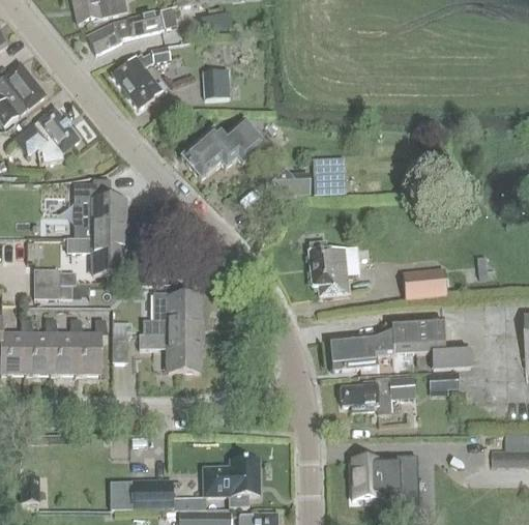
[(72,0),(77,23),(127,12),(124,0),(118,0),(72,0)]
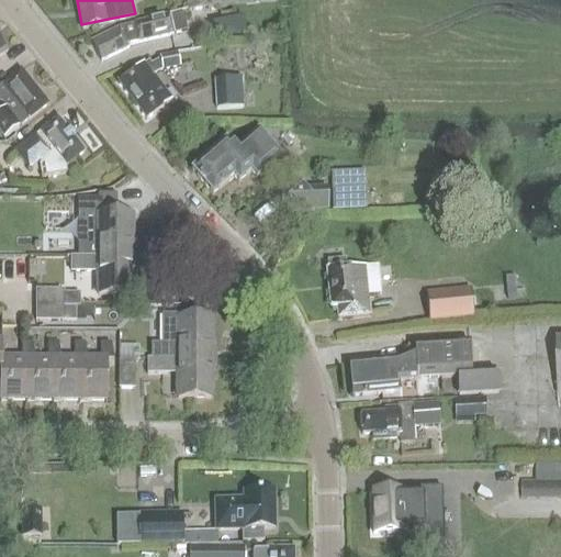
[(189,28),(182,7),(120,24),(93,37),(103,56),(137,40),(175,32),(189,28)]
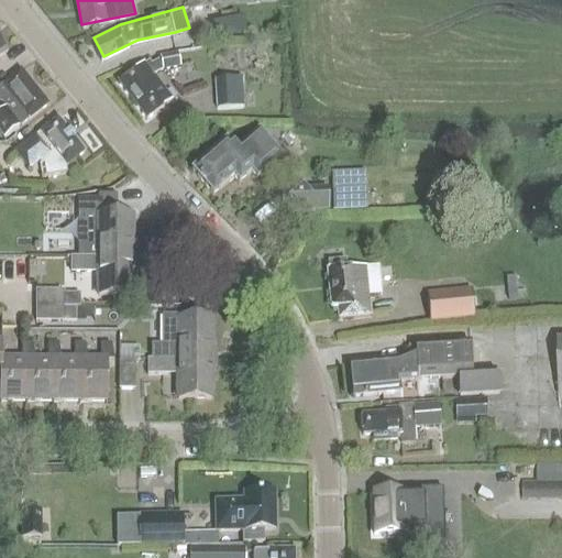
[(120,79),(133,97),(147,117),(176,95),(172,88),(168,90),(155,73),(163,67),(180,64),(178,51),(161,53),(161,56),(153,62),(151,58),(146,62),(145,59),(120,79)]
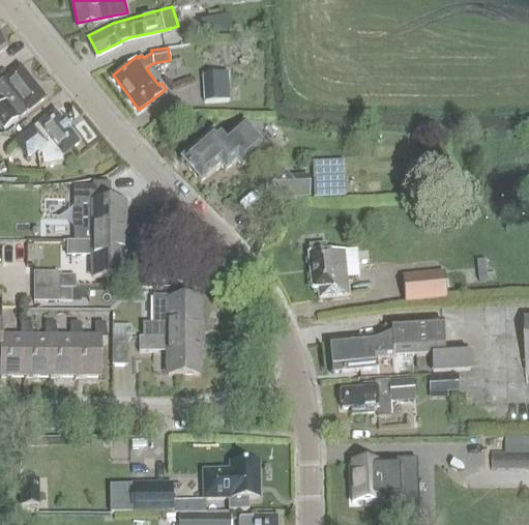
[(0,80),(0,86),(8,97),(0,103),(0,122),(4,127),(46,95),(21,64),(0,80)]
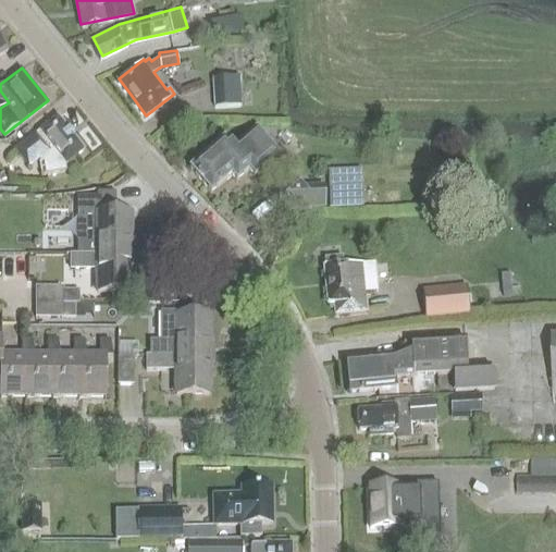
[(243,102),(242,73),(213,74),(214,103),(243,102)]
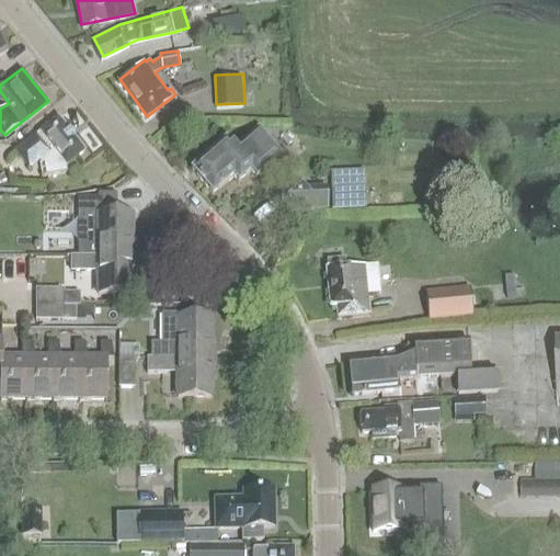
[(58,115),(15,148),(25,161),(40,158),(43,174),(67,170),(66,163),(84,148),(58,115)]
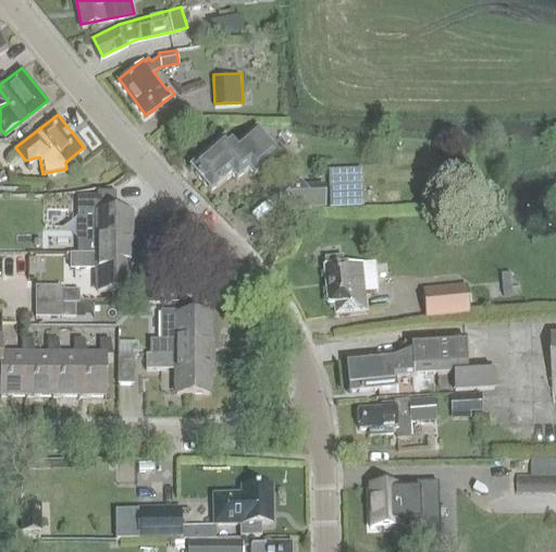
[(227,137),(193,167),(212,191),(234,173),(238,180),(251,169),(257,175),(281,156),(260,130),(236,149),(227,137)]
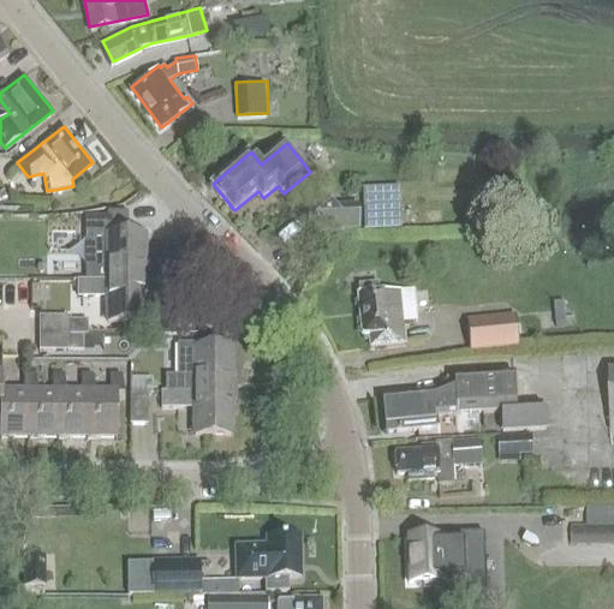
[(399,184),(364,185),(365,206),(367,225),(400,224),(399,204),(399,184)]
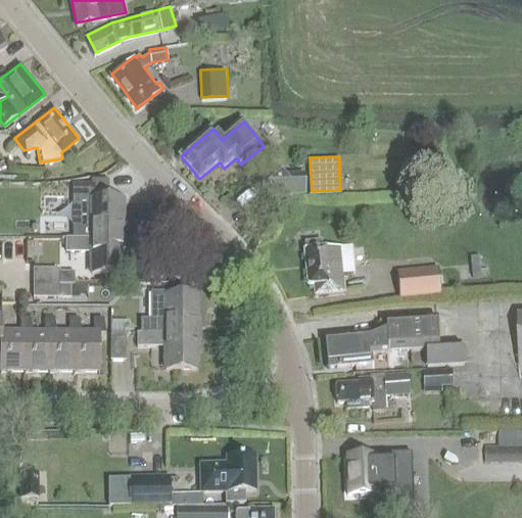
[(281,171),(273,161),(252,180),(270,199),(276,193),(305,192),(305,171),(281,171)]
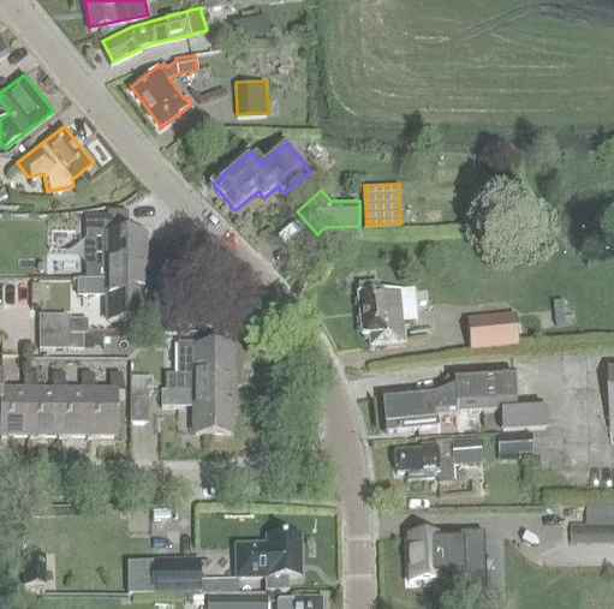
[(108,214),(108,220),(127,220),(127,209),(108,209),(108,214)]
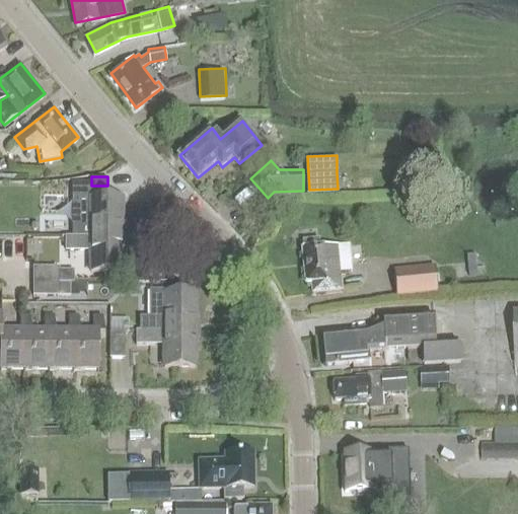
[(35,201),(61,202),(61,188),(35,187),(35,201)]
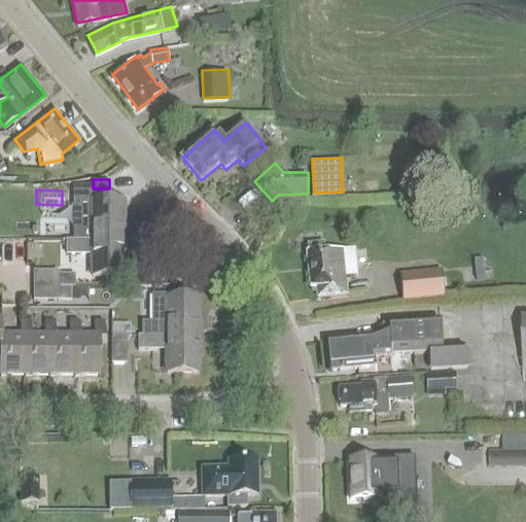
[(76,230),(76,239),(124,239),(124,202),(94,202),(94,230),(76,230)]
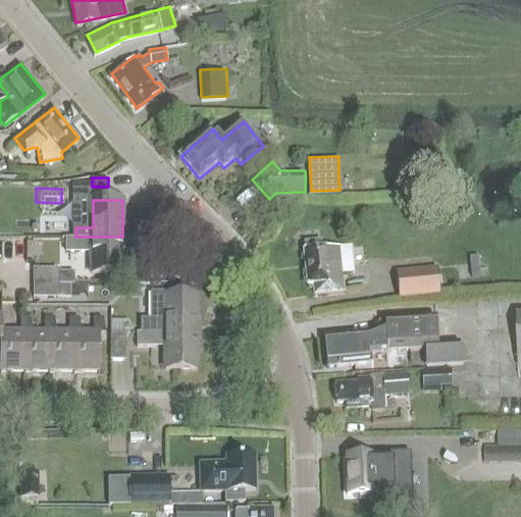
[(122,237),(75,237),(75,238),(66,237),(66,250),(92,250),(92,272),(122,272),(122,237)]
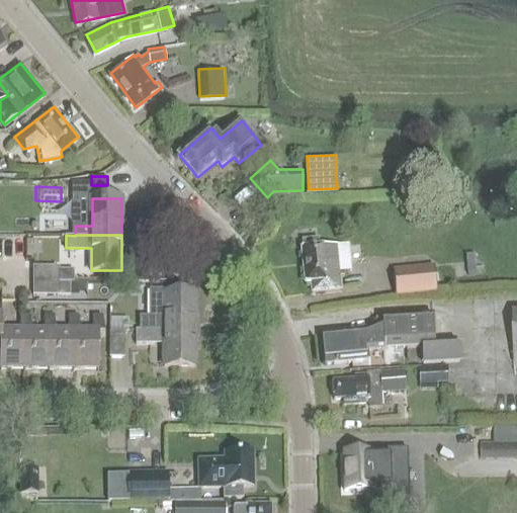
[(302,246),(305,280),(311,280),(312,289),(341,287),(340,273),(344,273),(344,269),(339,269),(337,243),(320,244),(319,236),(303,238),(304,246),(302,246)]
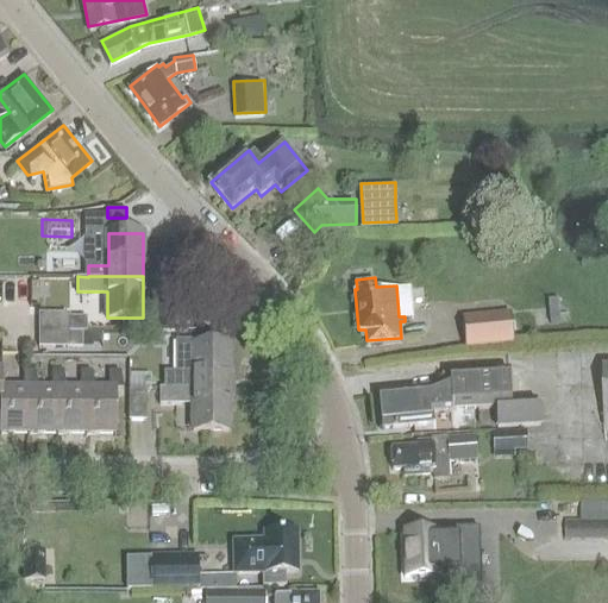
[(70,309),(38,308),(38,325),(70,325),(70,309)]
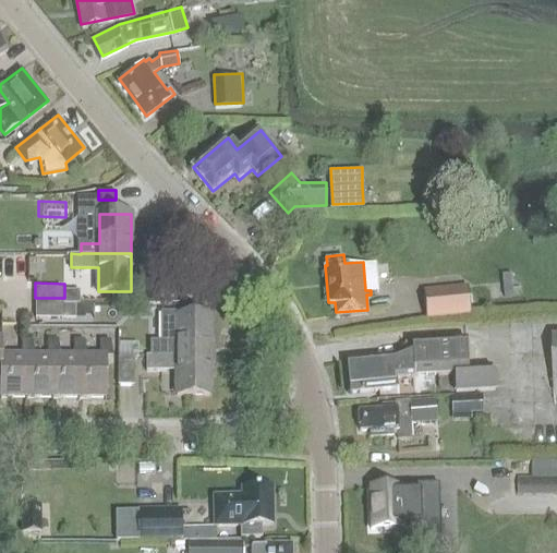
[(470,314),(468,285),(424,289),(426,317),(470,314)]
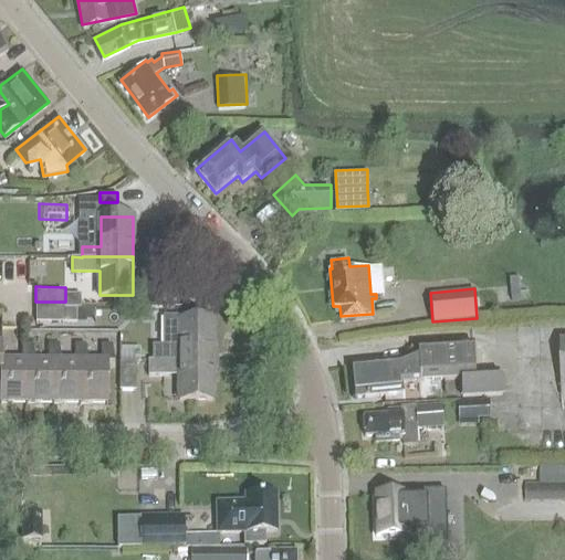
[(35,302),(35,318),(77,319),(77,305),(65,304),(65,302),(35,302)]
